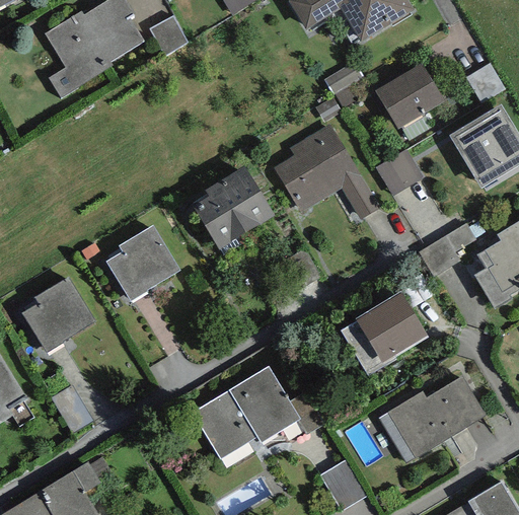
[(104,0),(83,13),(81,10),(45,31),(65,66),(48,76),(60,96),(113,65),(110,61),(143,41),(129,17),(134,14),(125,0),(104,0)]
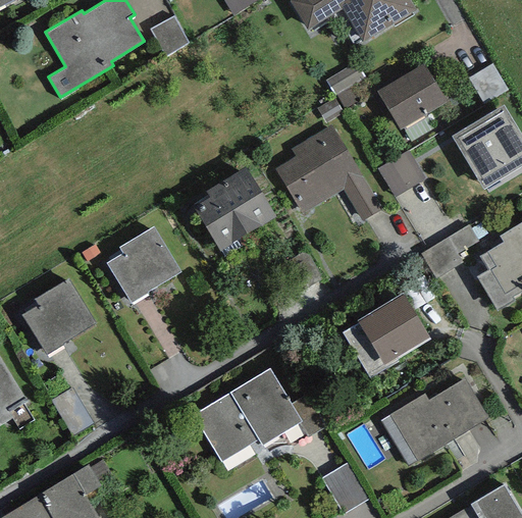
[(224,0),(232,12),(253,0),(224,0)]
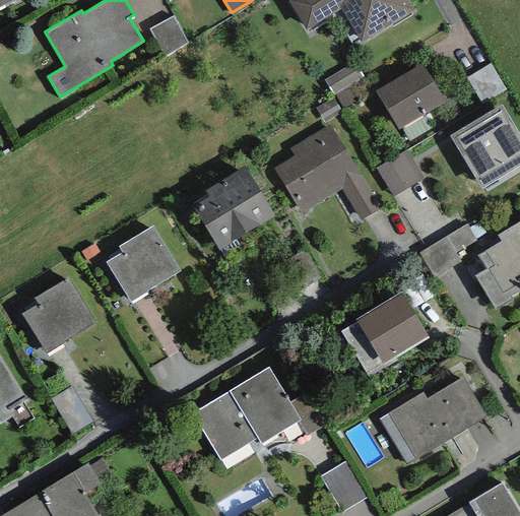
[(288,0),(307,28),(340,8),(361,41),(414,8),(409,0),(288,0)]
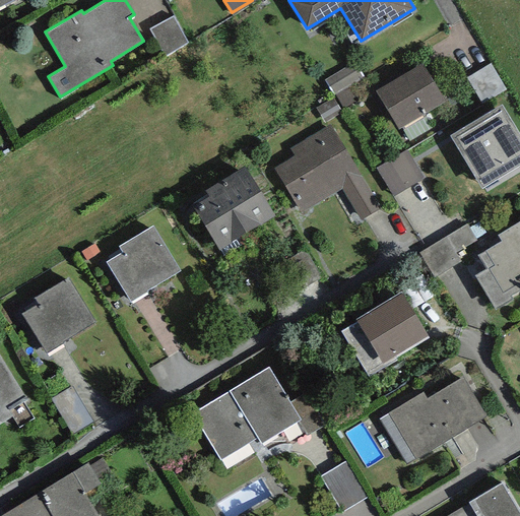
[(188,41),(173,14),(148,27),(165,54),(188,41)]
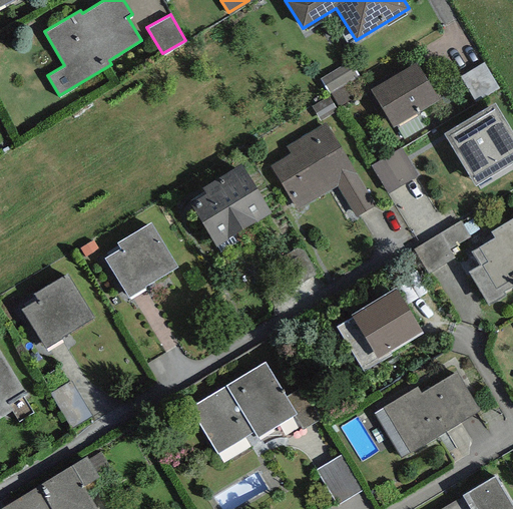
[(350,58),(320,76),(329,92),(360,75),(350,58)]
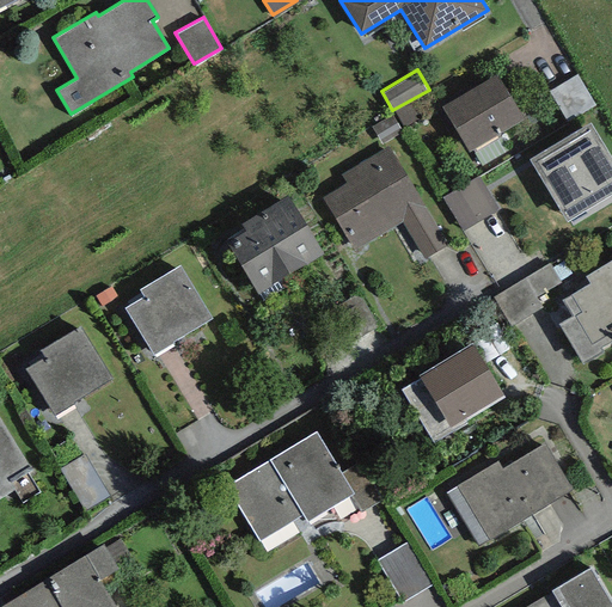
[(579,72),(549,89),(567,121),(597,103),(579,72)]
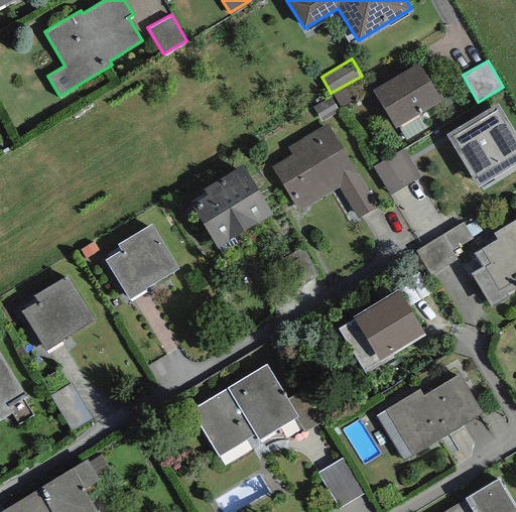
[(418,62),(373,90),(396,127),(441,100),(418,62)]
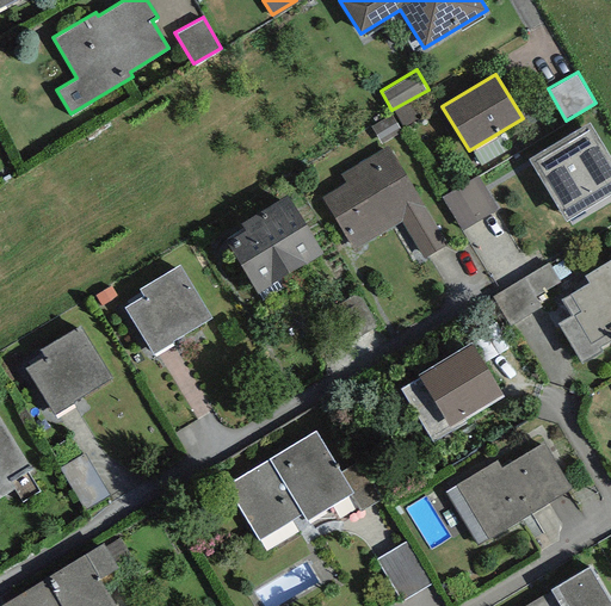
[(610,196),(610,160),(590,124),(529,161),(566,223),(610,196)]
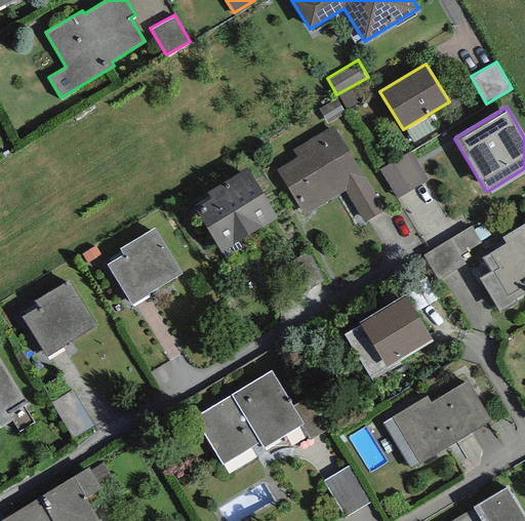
[(334,123),(292,148),(297,156),(278,168),(304,212),(345,189),(364,221),(385,208),(334,123)]
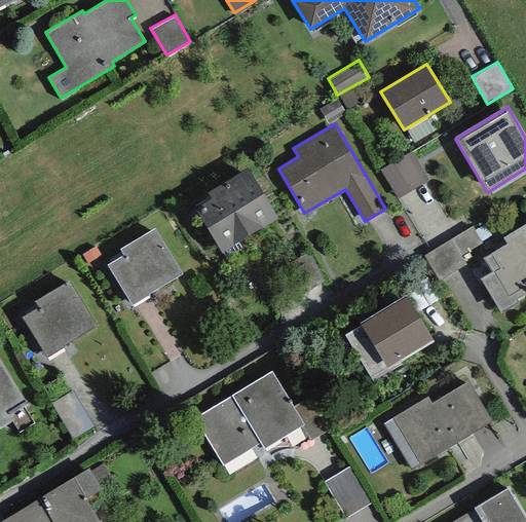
[(429,178),(412,149),(380,170),(398,197),(429,178)]
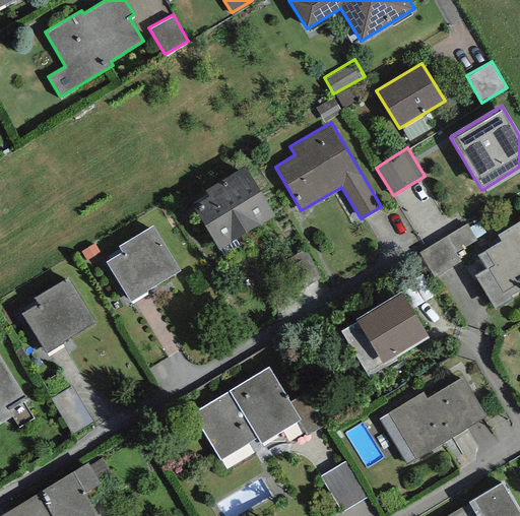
[(245,167),(205,191),(206,193),(190,202),(218,250),(274,216),(245,167)]
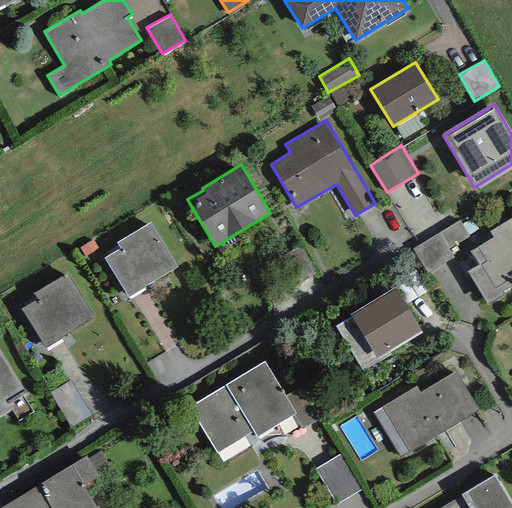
[(469,234),(459,218),(413,246),(427,271),(454,255),(449,246),(469,234)]
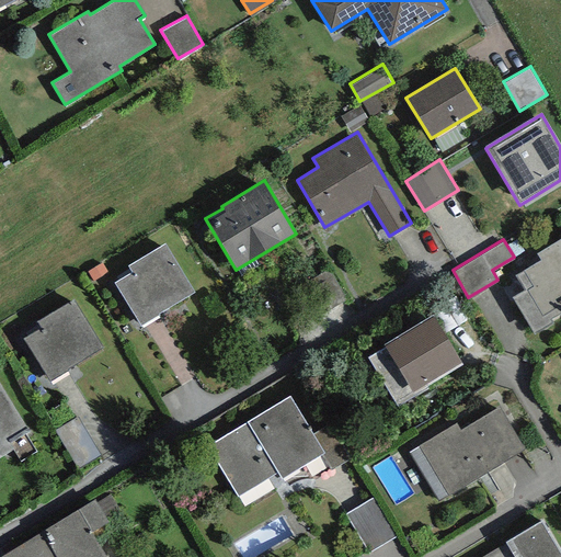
[(560,239),(537,253),(541,261),(515,275),(525,292),(514,298),(535,333),(552,324),(549,320),(560,313),(560,239)]
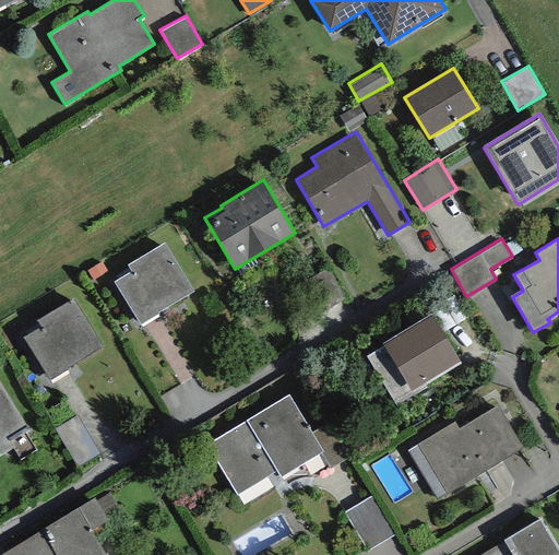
[(165,241),(127,264),(130,271),(114,281),(140,326),(158,315),(157,313),(193,291),(165,241)]
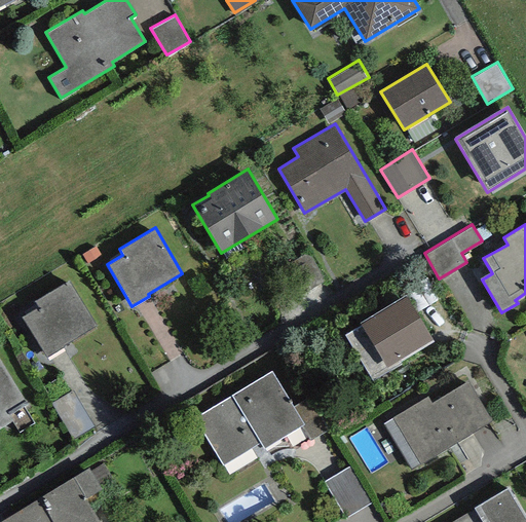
[(70,280),(34,300),(38,307),(22,317),(46,359),(64,348),(63,346),(97,326),(70,280)]
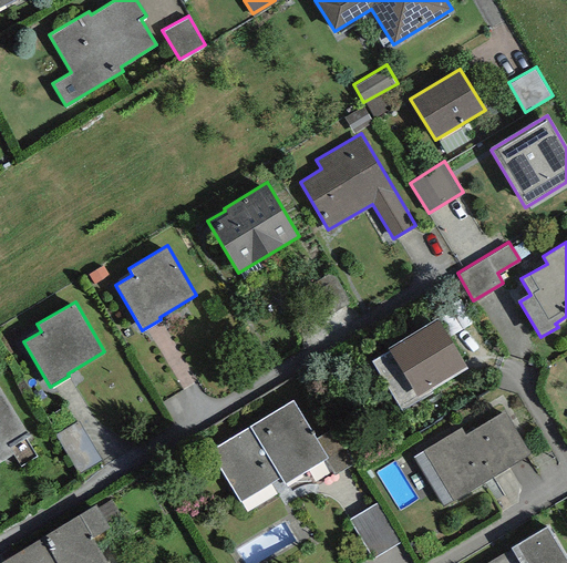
[(440,323),(389,352),(416,399),(467,369),(440,323)]
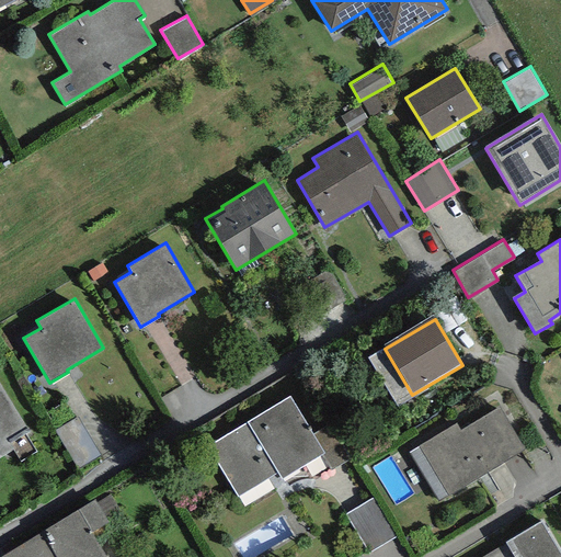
[(0,383),(0,456),(13,448),(9,441),(27,430),(0,383)]
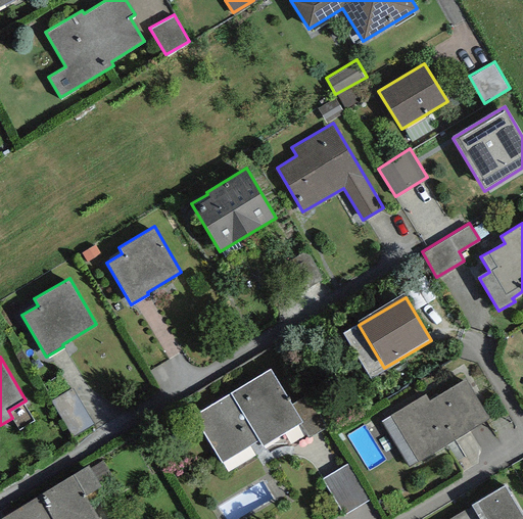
[(270,369),(193,414),(223,461),(258,439),(263,445),(300,422),(302,422),(290,403),(270,369)]
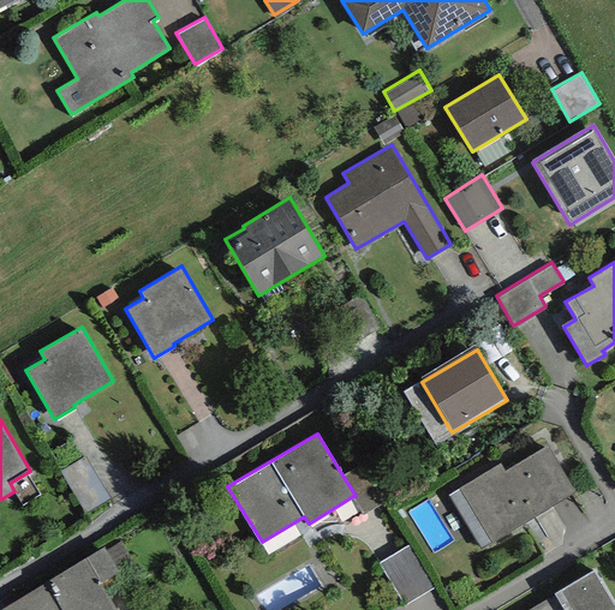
[(500,462),(448,494),(481,549),(575,492),(547,444),(505,470),(500,462)]
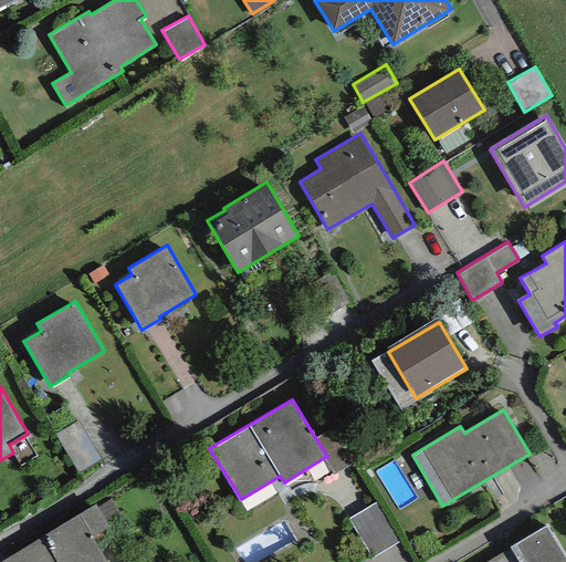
[(63,433),(80,472),(102,464),(86,424),(63,433)]
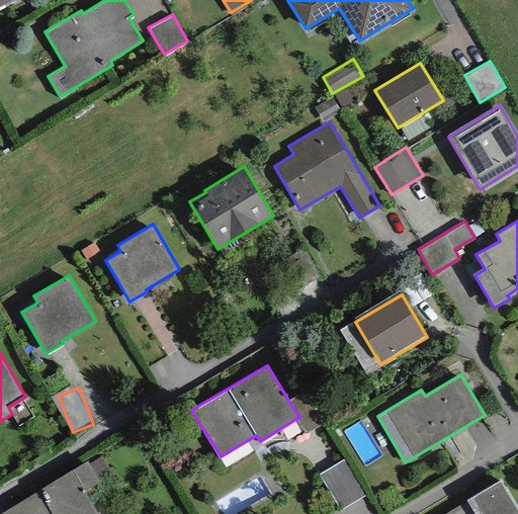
[(299,418),(297,418),(306,431),(322,421),(304,390),(287,399),(299,418)]
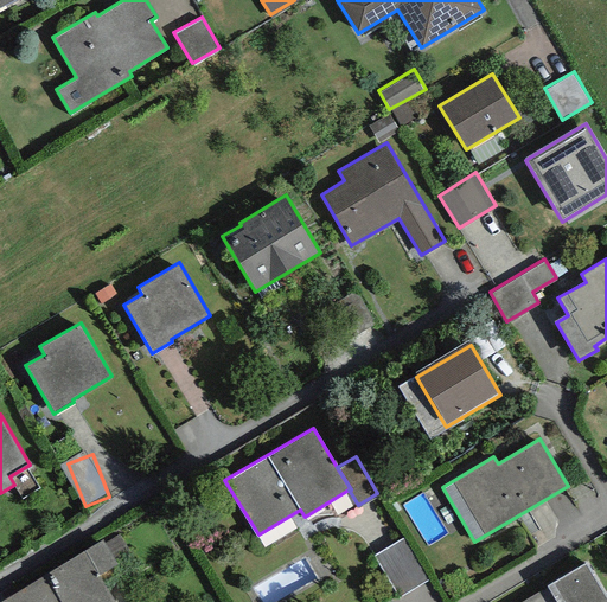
[(119,531),(107,539),(123,568),(136,561),(119,531)]
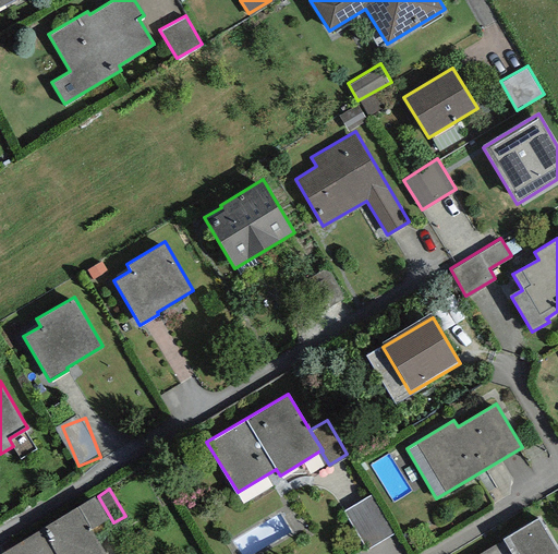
[(373,492),(343,508),(366,546),(396,530),(373,492)]
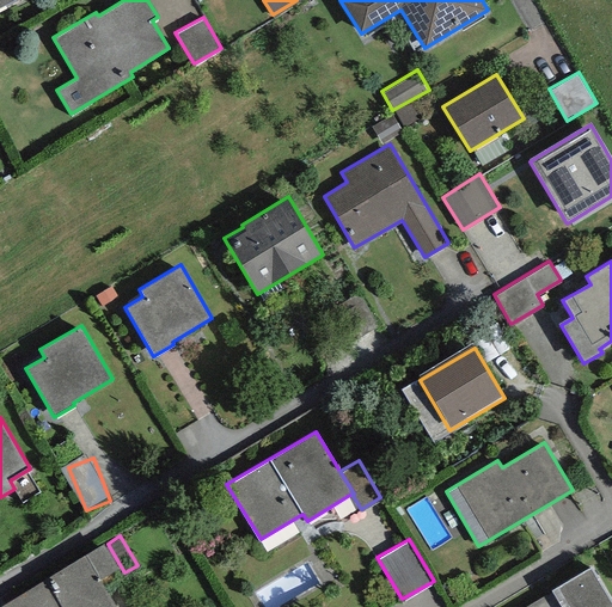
[(103,545),(4,604),(5,606),(115,606),(99,580),(116,569),(103,545)]
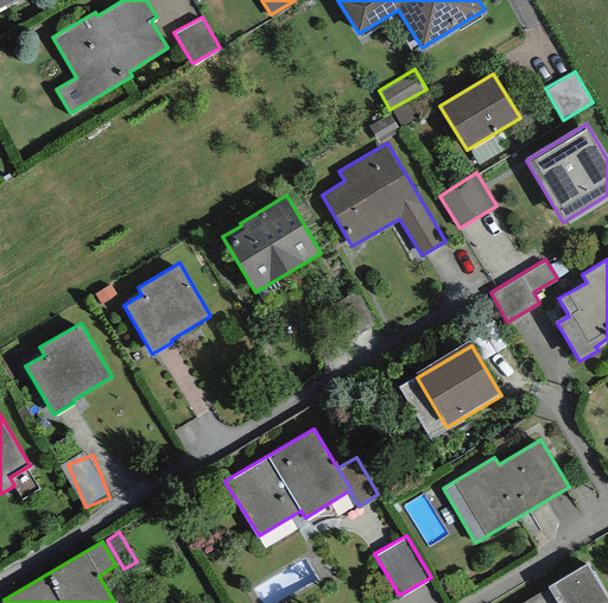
[(558,602),(607,602),(607,598),(587,565),(543,591),(543,589),(519,602),(558,602)]
